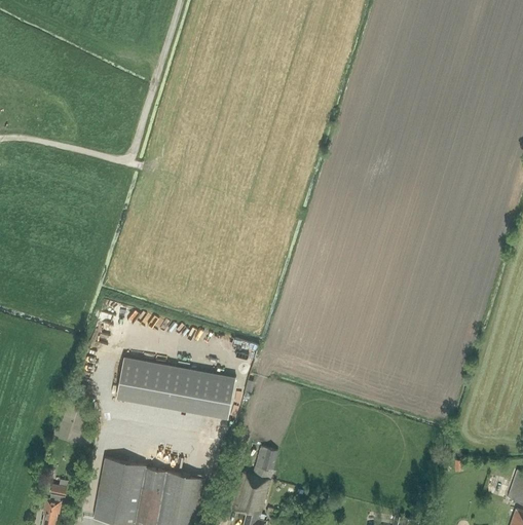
[(226,419),(234,377),(122,357),(114,398),(226,419)]
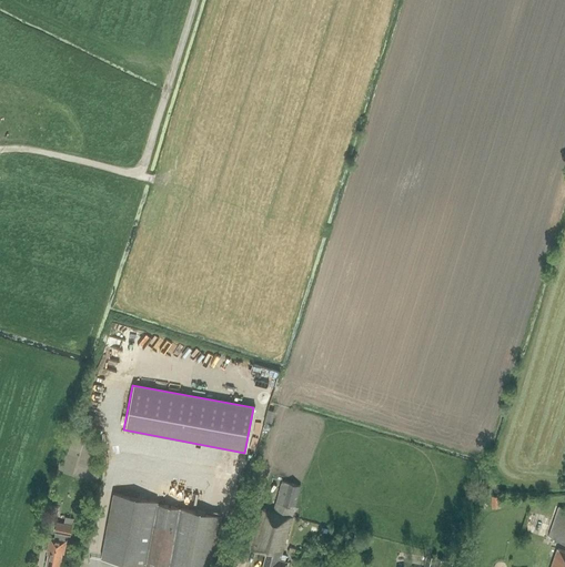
[(268,426),(271,413),(264,411),(261,425),(268,426)]
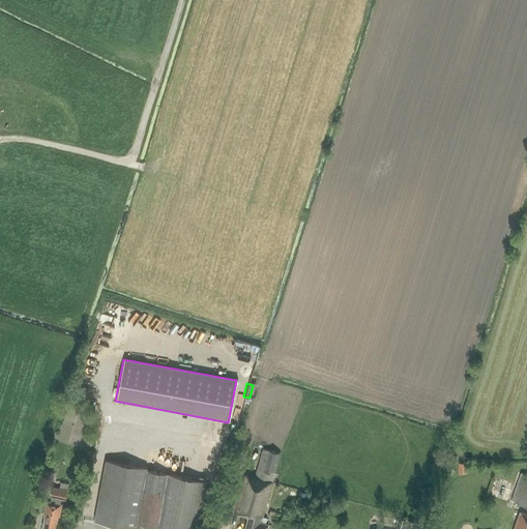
[(268,483),(276,454),(260,450),(252,478),(242,476),(238,490),(233,488),(227,508),(233,510),(232,515),(245,518),(241,528),(265,528),(266,526),(262,525),(264,519),(260,518),(269,483),(268,483)]
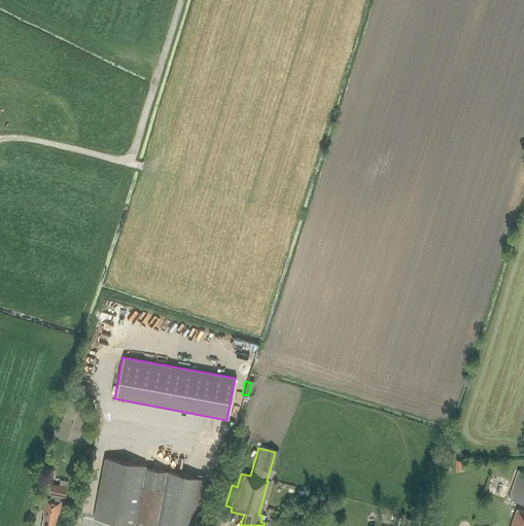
[(194,525),(203,480),(143,468),(143,466),(103,458),(92,519),(127,525),(194,525)]
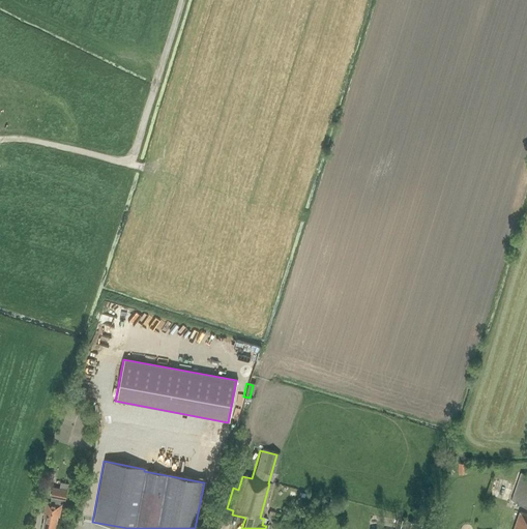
[(464,463),(455,463),(455,474),(464,474),(464,463)]
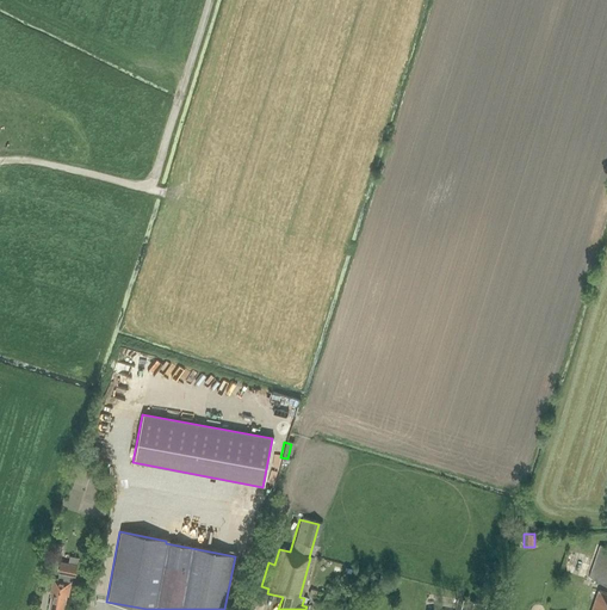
[(606,585),(606,549),(598,547),(586,579),(606,585)]
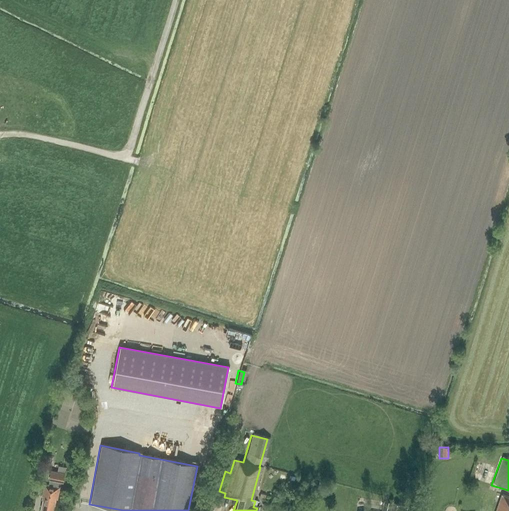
[(64,468),(56,467),(55,472),(49,471),(46,486),(42,485),(39,497),(41,497),(39,510),(50,510),(53,499),(55,499),(57,488),(55,488),(56,483),(60,484),(64,468)]
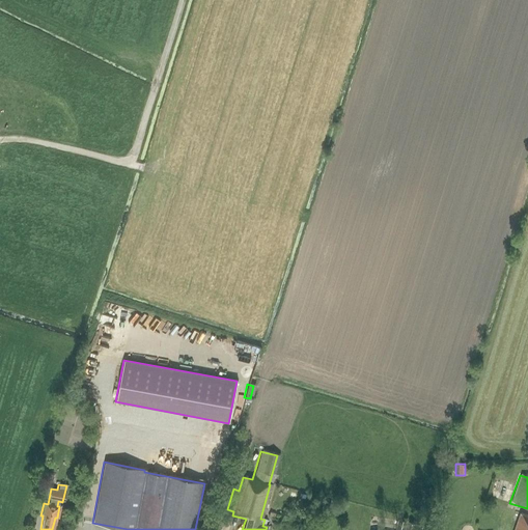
[(527,529),(527,518),(519,514),(512,529),(527,529)]
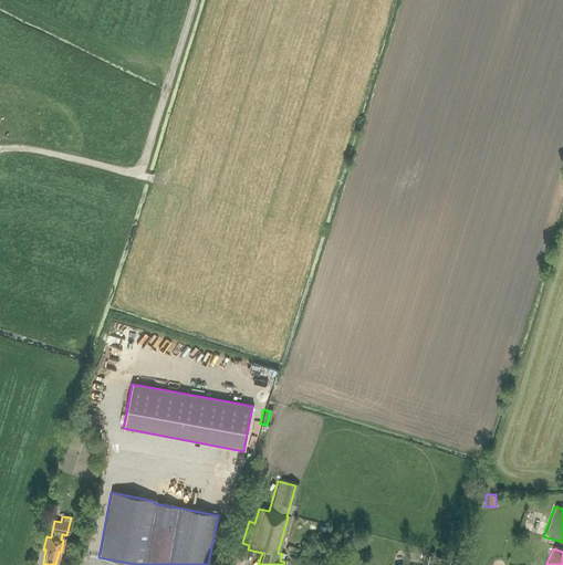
[(428,564),(431,556),(423,554),(419,564),(428,564)]
